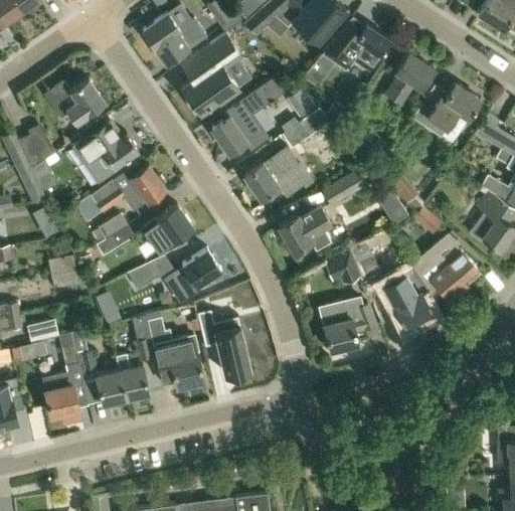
[(24,8),(18,0),(0,0),(0,20),(2,24),(24,8)]
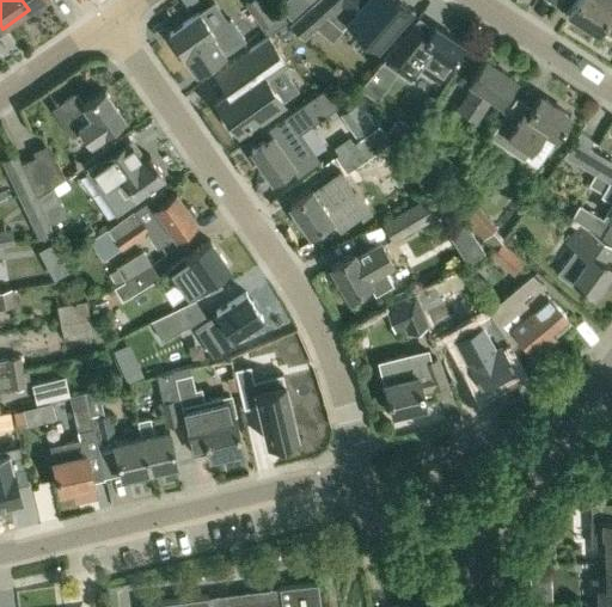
[(22,0),(29,10),(43,0),(22,0)]
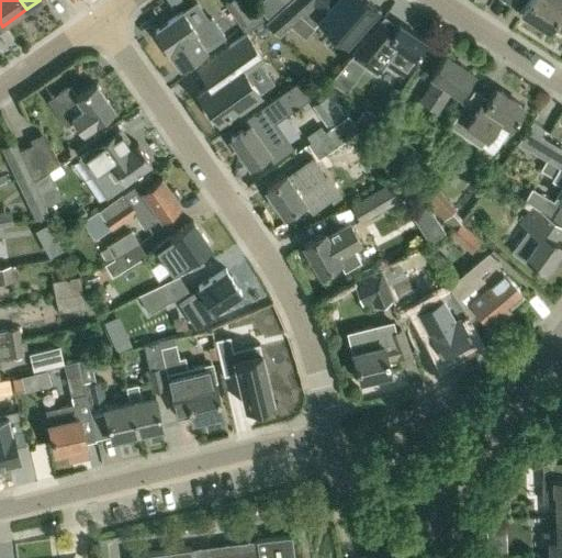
[(180,2),(178,0),(165,0),(171,9),(180,2)]
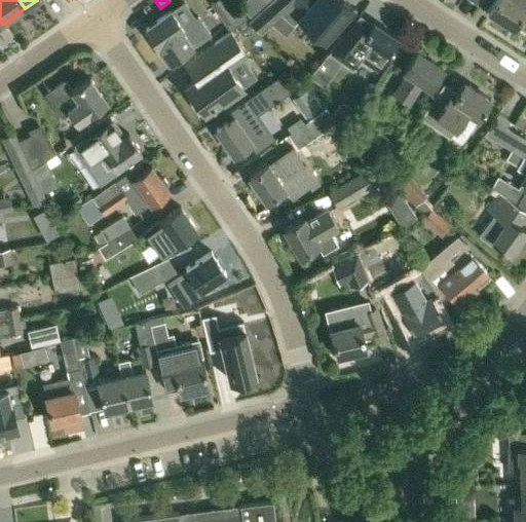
[(235,19),(222,0),(218,0),(210,6),(229,34),(246,22),(240,14),(235,19)]
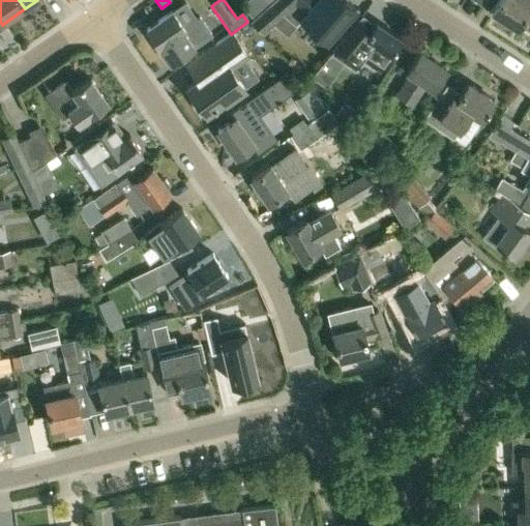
[(270,4),(265,0),(248,0),(240,7),(252,20),(270,4)]
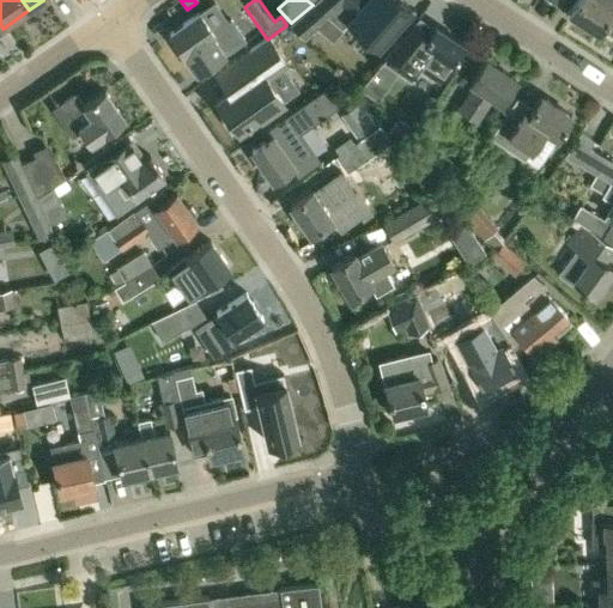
[(339,7),(376,49),(410,11),(399,1),(399,0),(321,0),(290,26),(303,41),(339,7)]
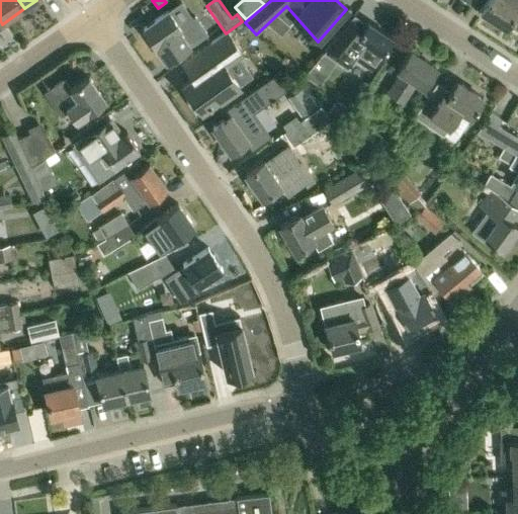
[(483,8),(478,16),(479,17),(479,16),(487,22),(489,19),(505,29),(511,20),(517,24),(517,0),(488,0),(483,8)]
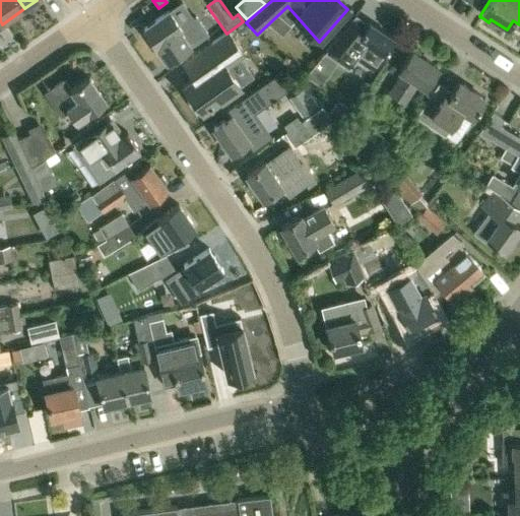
[(207,36),(195,19),(190,23),(178,7),(169,13),(143,30),(167,64),(207,36)]
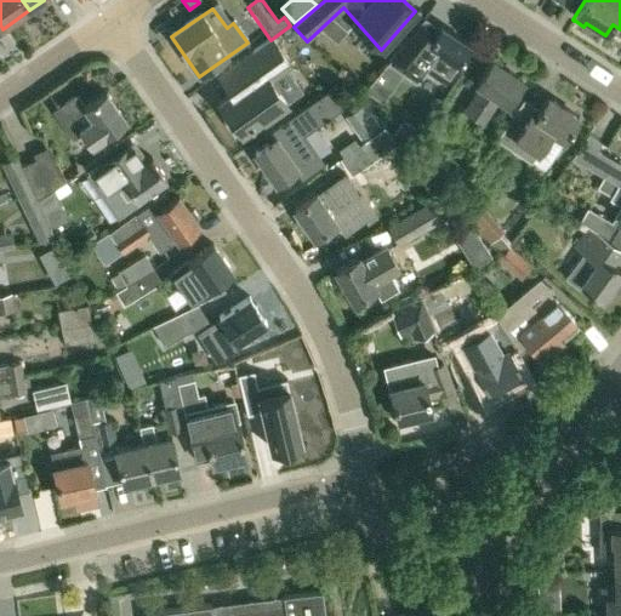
[(421,47),(410,40),(387,68),(414,86),(423,74),(443,87),(455,69),(455,70),(469,49),(439,28),(420,57),(416,55),(421,47)]
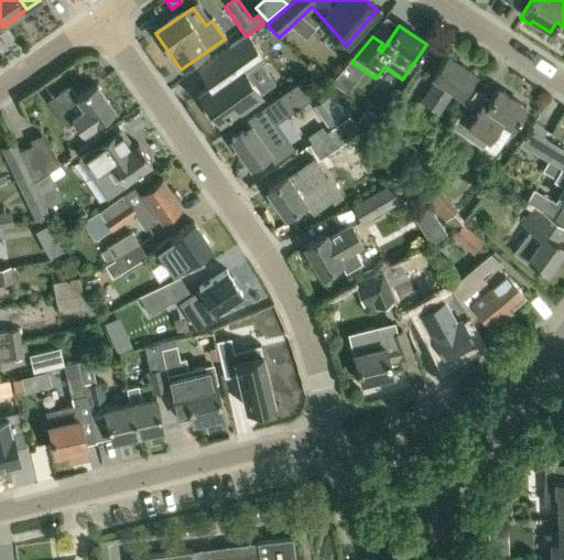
[(246,38),(227,51),(238,66),(256,53),(257,53),(246,38)]
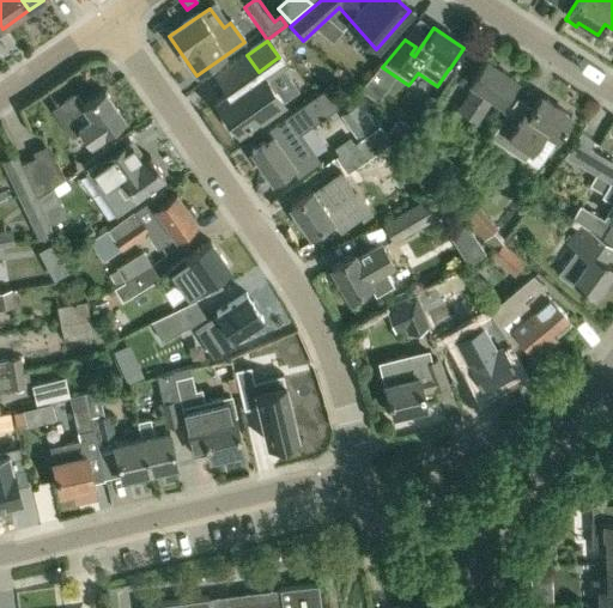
[(283,104),(265,78),(283,65),(278,58),(259,72),(247,55),(216,77),(228,95),(216,103),(225,116),(219,120),(231,137),(236,132),(237,133),(258,119),(260,121),(283,104)]
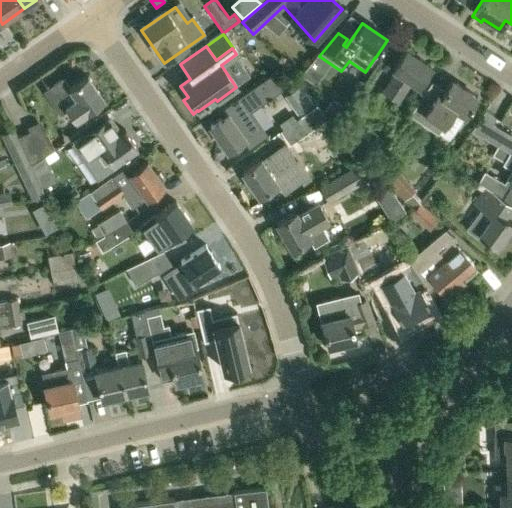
[(430,69),(405,52),(392,71),(396,73),(383,94),(396,103),(410,82),(417,87),(430,69)]
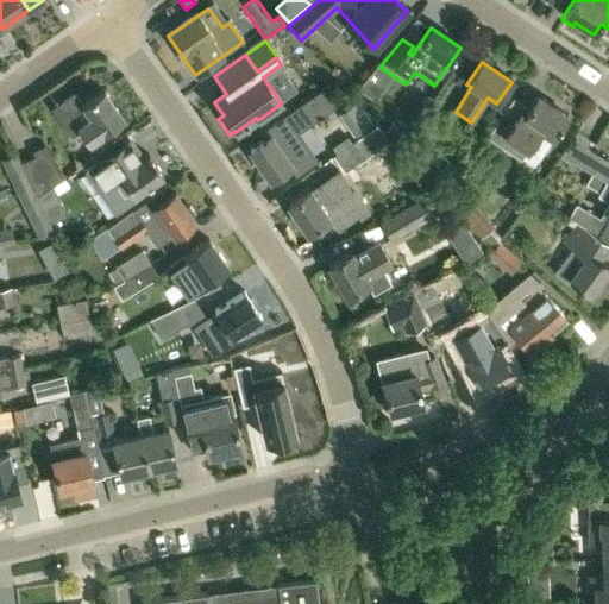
[(258,136),(263,142),(249,152),(269,182),(289,168),(295,177),(315,163),(296,134),(334,107),(322,90),(258,136)]
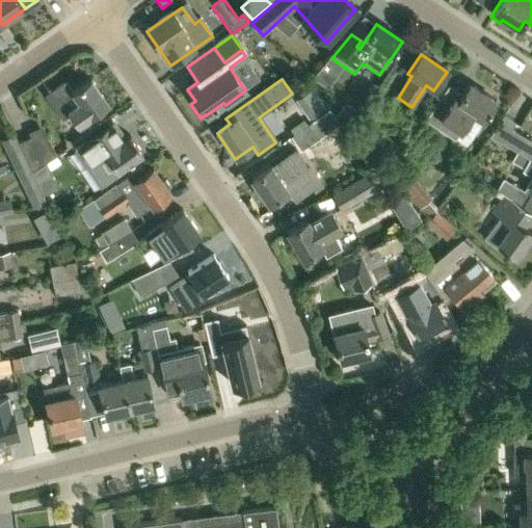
[(108,107),(89,81),(73,94),(65,83),(45,98),(61,122),(70,116),(80,131),(92,122),(90,119),(108,107)]
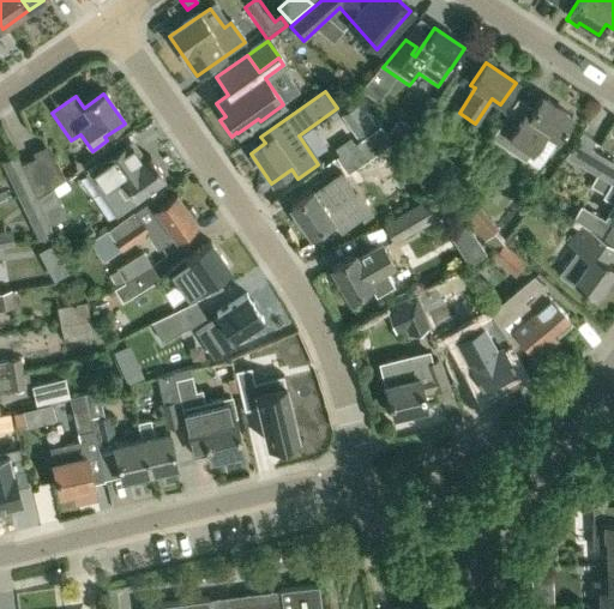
[(543,161),(571,120),(541,100),(530,116),(513,106),(491,140),(517,158),(524,149),(543,161)]
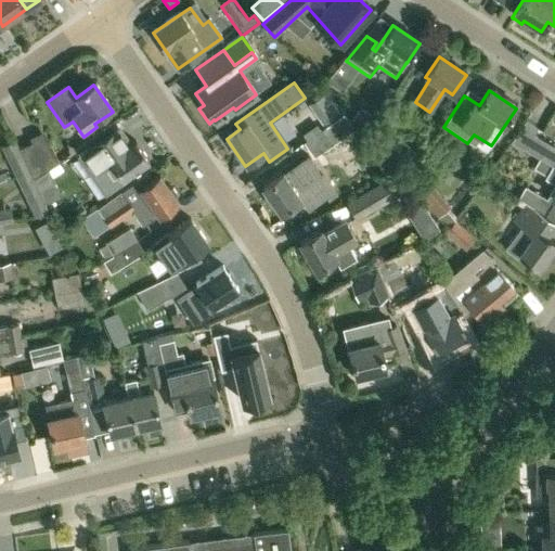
[(317,118),(320,124),(323,128),(338,117),(332,107),(317,118)]
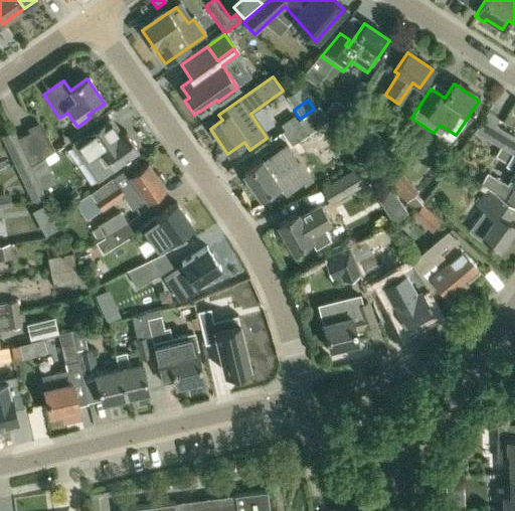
[(368,109),(357,101),(341,121),(352,130),(368,109)]
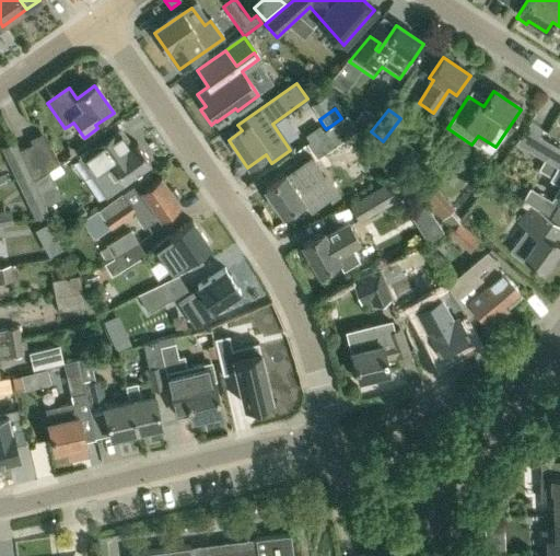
[(357,134),(347,117),(327,130),(305,146),(316,161),(357,134)]
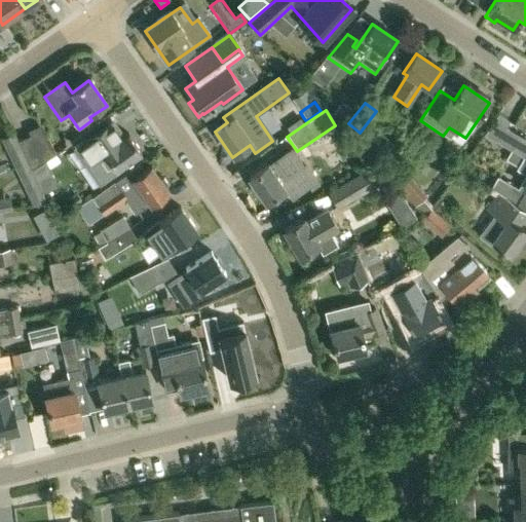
[(484,136),(511,152),(525,160),(525,142),(519,138),(504,129),(509,123),(497,115),(484,136)]
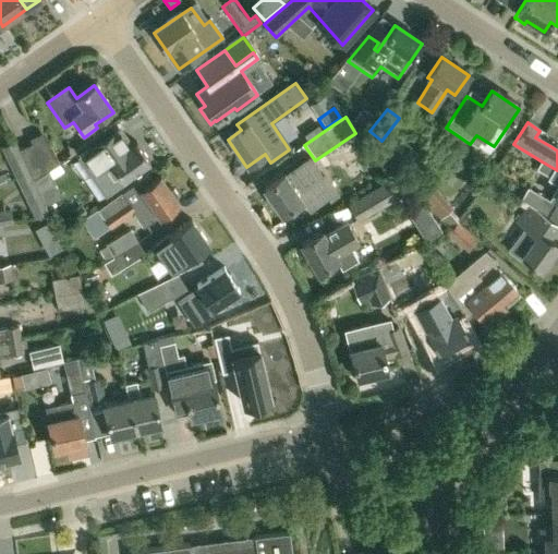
[(46,173),(58,165),(44,133),(29,141),(31,145),(17,152),(27,171),(33,181),(46,173)]
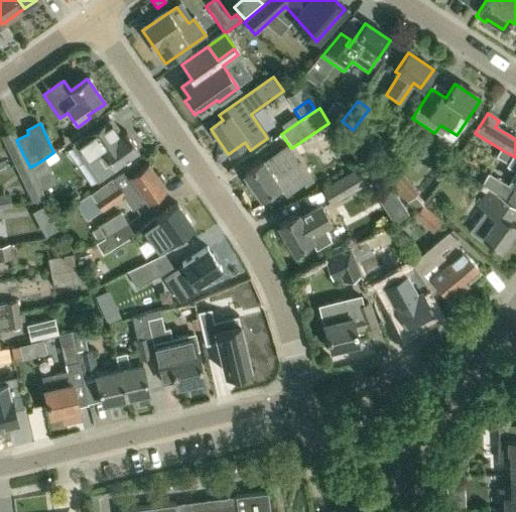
[(101,151),(113,168),(138,151),(126,134),(112,143),(101,127),(73,147),(81,159),(99,146),(102,150),(101,151)]
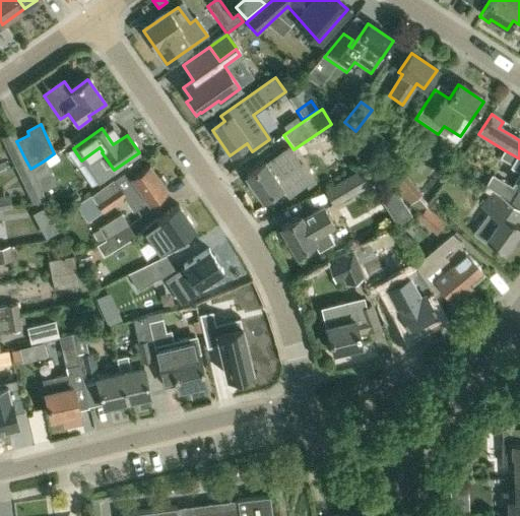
[(13,134),(2,139),(14,165),(25,159),(16,141),(13,134)]
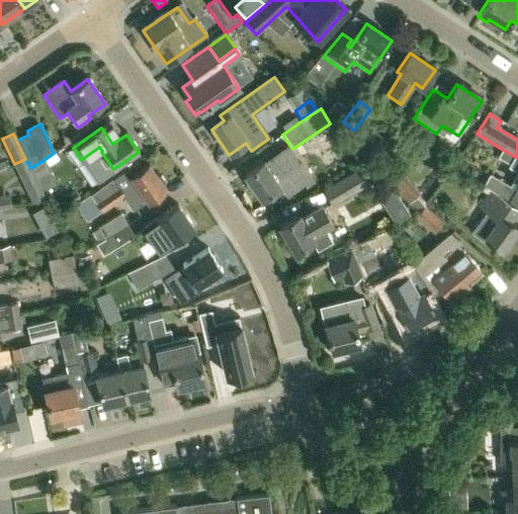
[(517,158),(503,150),(498,159),(509,166),(508,168),(517,174),(517,178),(514,185),(517,187),(517,158)]
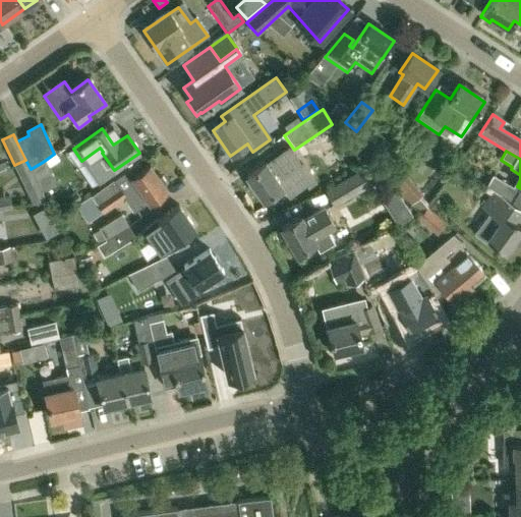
[(54,154),(43,162),(47,169),(59,161),(54,154)]
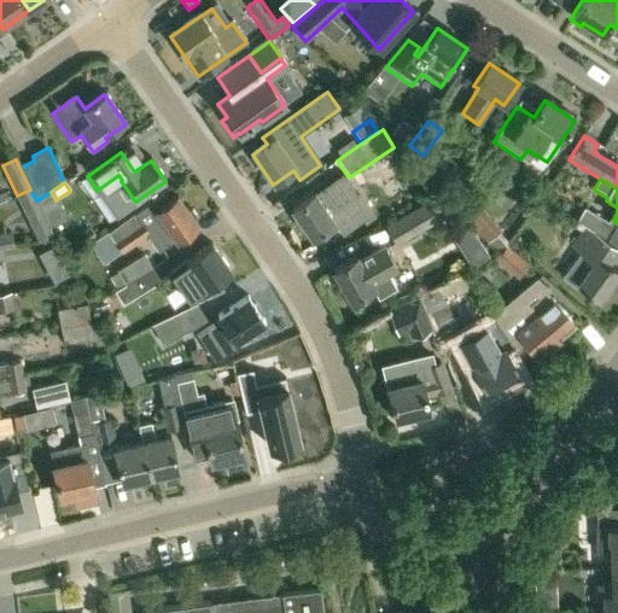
[(314,194),(291,210),(312,239),(334,223),(327,215),(353,198),(342,182),(318,199),(314,194)]
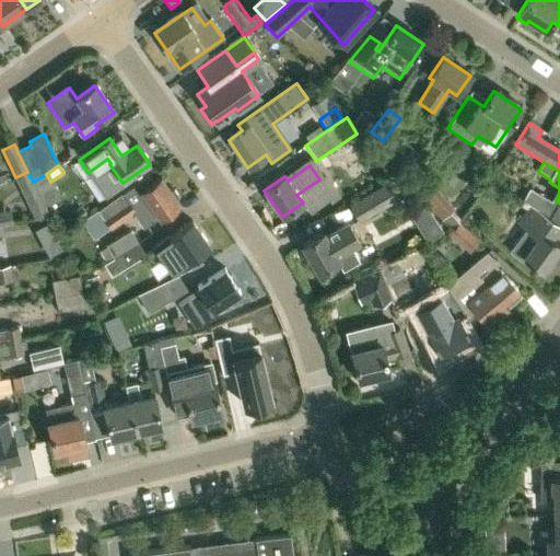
[(33,182),(27,172),(15,177),(28,206),(42,200),(33,182)]
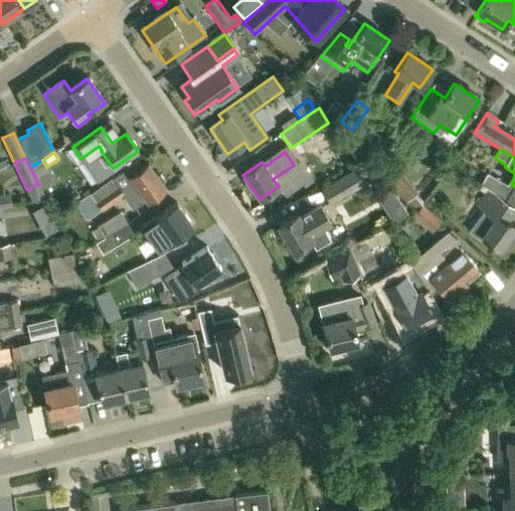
[(46,167),(42,160),(30,167),(36,179),(48,173),(46,167)]
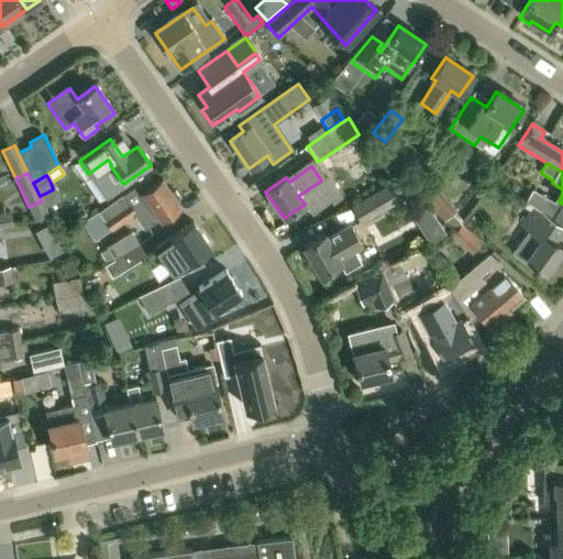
[(410,186),(443,225),(455,214),(422,175),(410,186)]
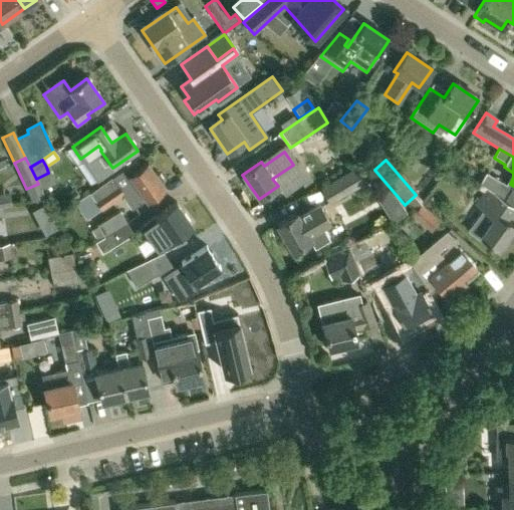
[(125,169),(89,194),(101,211),(123,196),(124,198),(133,211),(164,189),(147,164),(130,176),(125,169)]
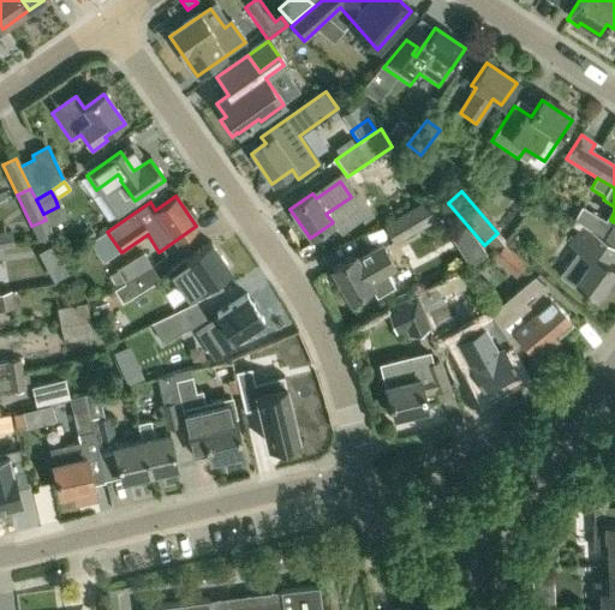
[(383,227),(394,246),(447,215),(437,196),(383,227)]
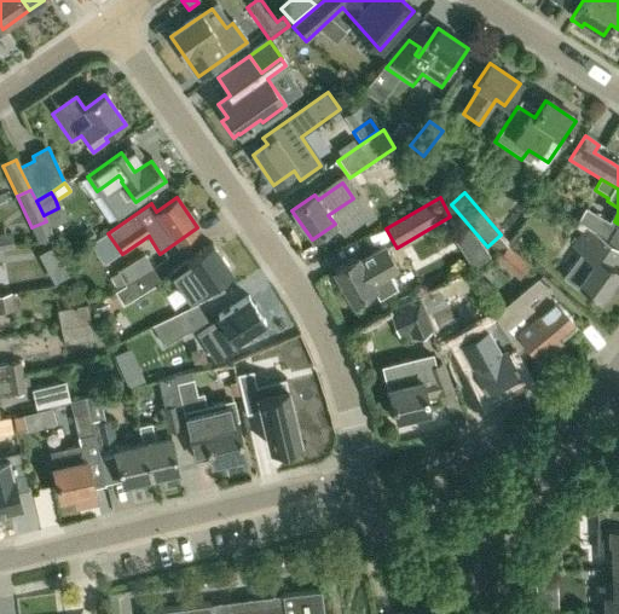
[(603,241),(612,227),(584,212),(577,224),(618,252),(618,250),(603,241)]
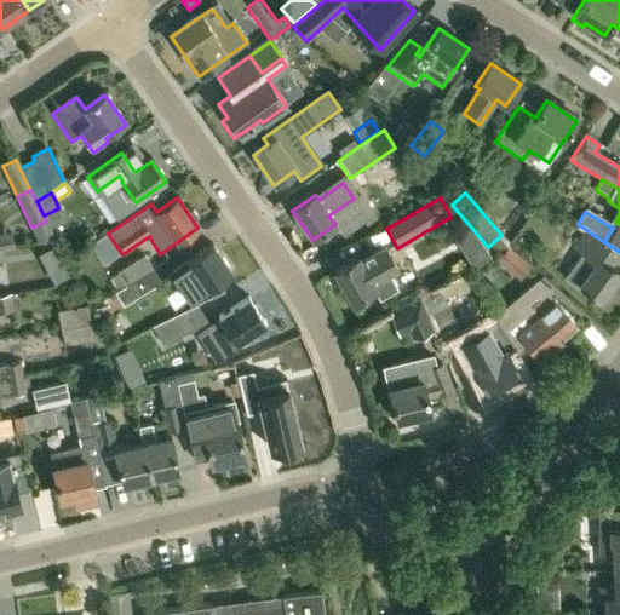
[(569,230),(581,239),(572,251),(580,257),(563,281),(577,291),(579,287),(598,302),(619,272),(596,254),(604,242),(618,252),(619,252),(578,224),(575,222),(569,230)]
